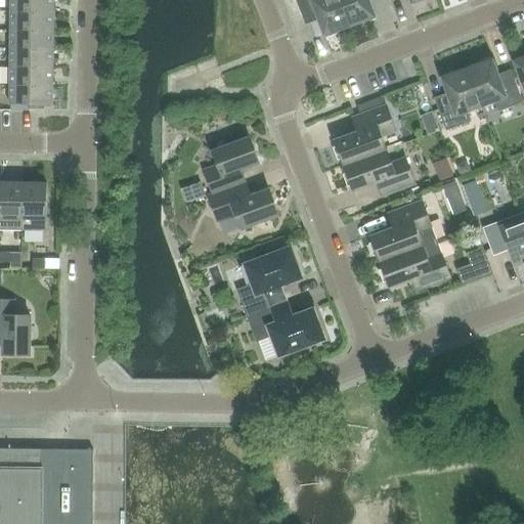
[(53,12),(52,0),(10,0),(10,11),(53,12)]
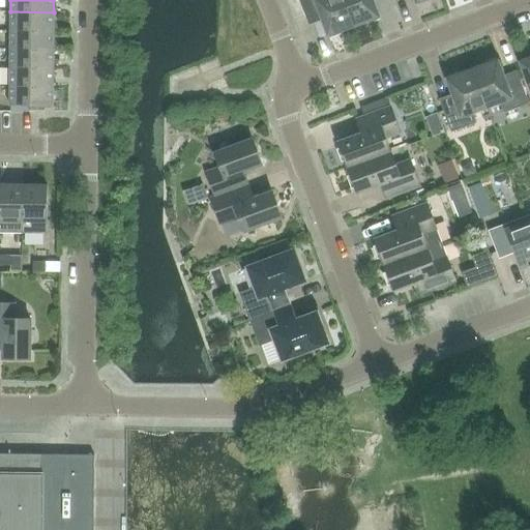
[(353,26),(343,0),(298,0),(305,18),(319,12),(329,38),(341,34),(340,31),(353,26)]
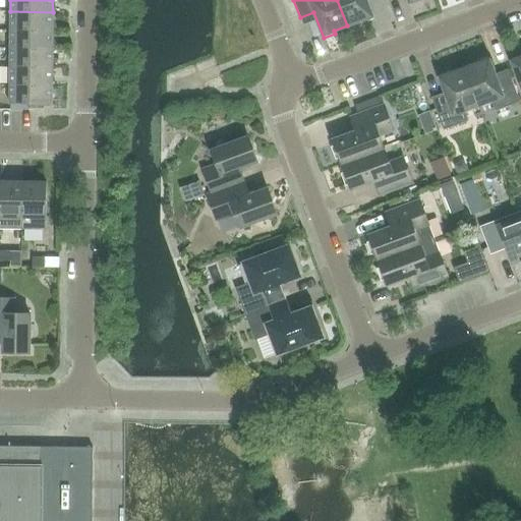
[(361,23),(372,19),(365,0),(337,0),(347,25),(360,21),(361,23)]
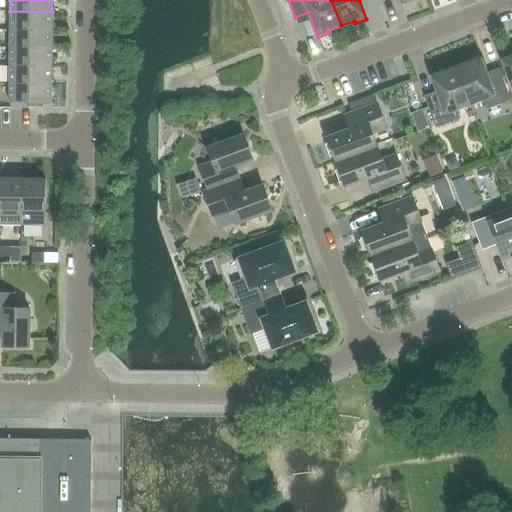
[(51,30),(52,12),(10,11),(10,29),(51,30)]
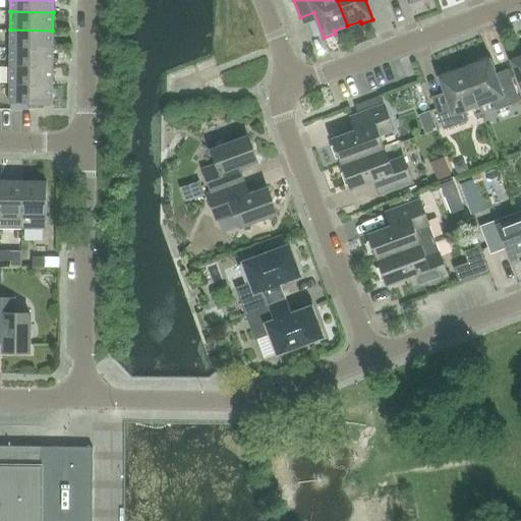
[(52,49),(52,31),(10,30),(10,48),(52,49)]
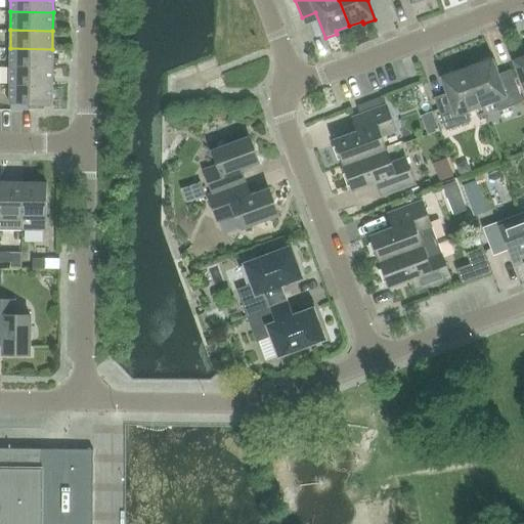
[(52,68),(52,49),(10,48),(9,67),(52,68)]
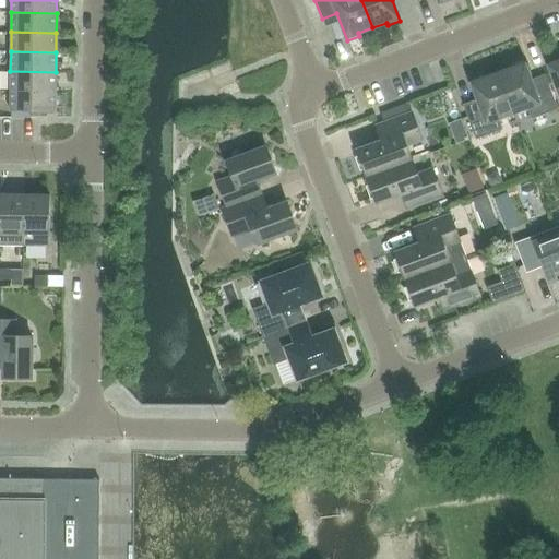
[(531,119),(557,109),(547,83),(533,88),(523,60),(510,66),(511,69),(497,73),(512,114),(526,108),(531,119)]
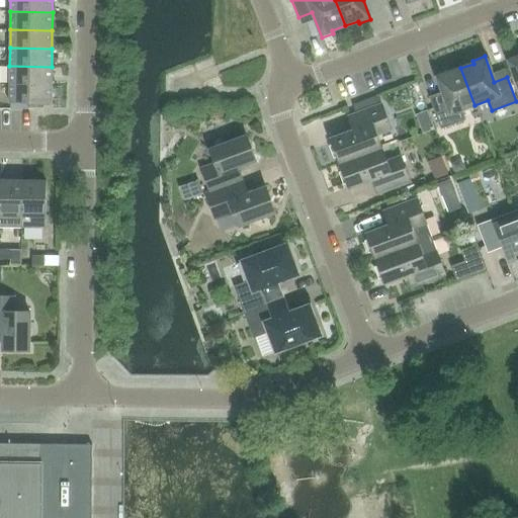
[(517,57),(508,61),(517,88),(517,57)]
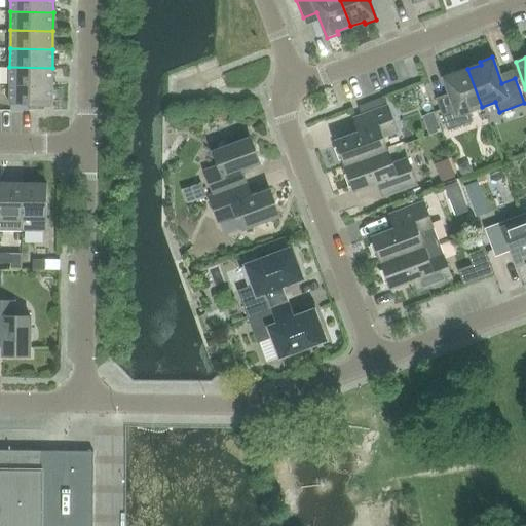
[(52,86),(52,68),(9,67),(9,85),(52,86)]
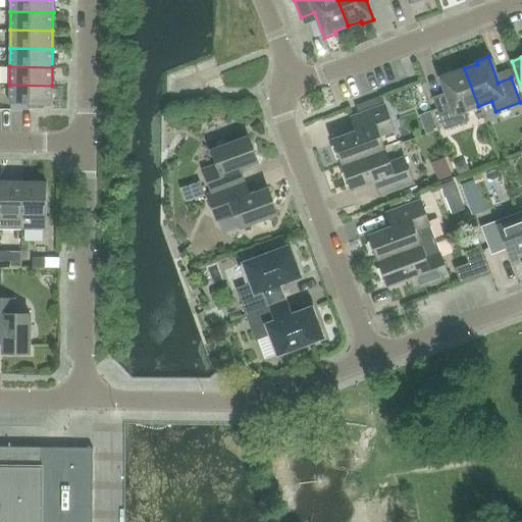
[(465,111),(478,106),(464,68),(451,73),(450,70),(438,75),(449,101),(434,106),(445,131),(469,121),(465,111)]
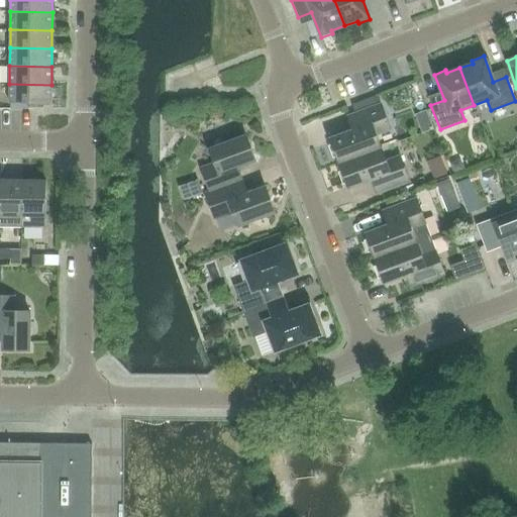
[(52,104),(52,85),(9,84),(9,103),(52,104)]
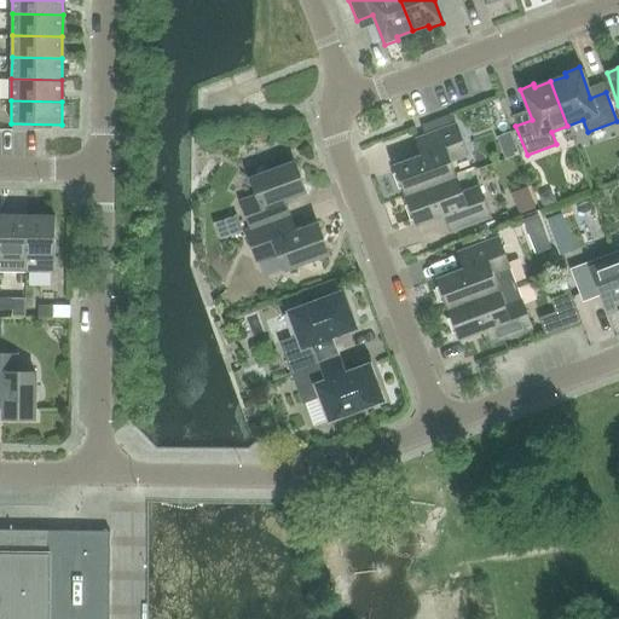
[(456,178),(450,161),(467,155),(456,126),(415,140),(421,156),(394,167),(405,197),(456,178)]
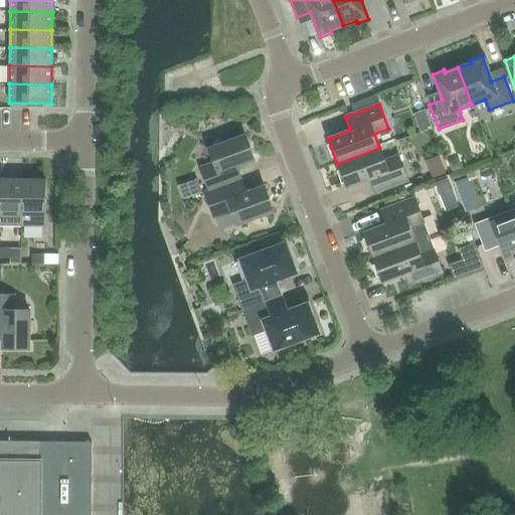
[(236,167),(253,161),(244,136),(208,149),(214,164),(200,169),(209,191),(241,180),(236,167)]
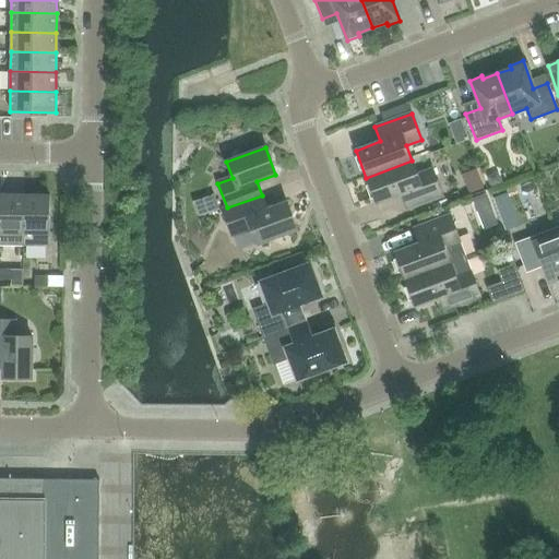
[(432,169),(417,175),(412,161),(366,178),(376,204),(401,195),(406,211),(442,197),(432,169)]
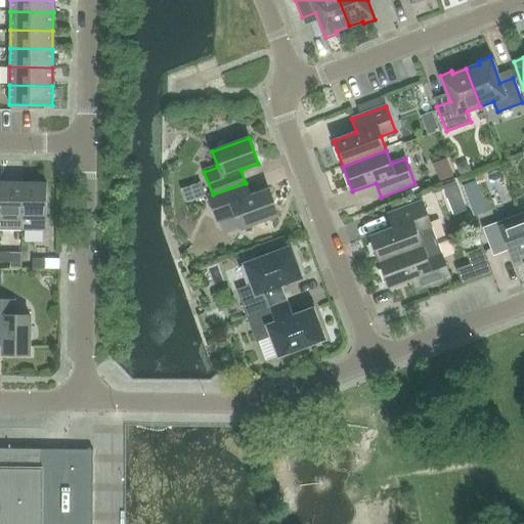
[(0,230),(22,230),(23,183),(0,182),(0,230)]
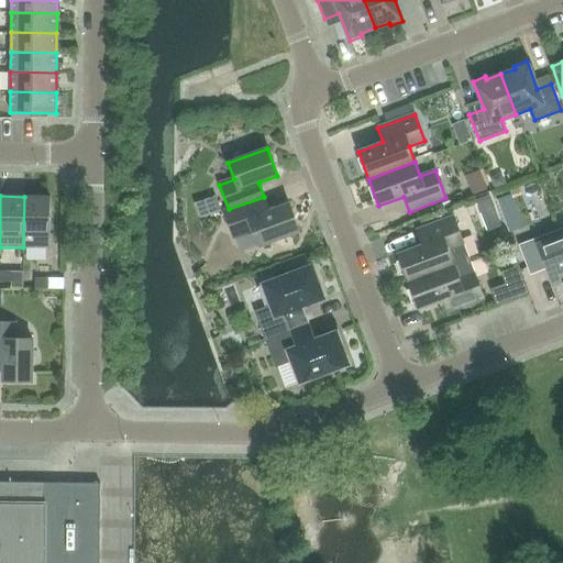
[(23,247),(50,249),(50,197),(24,197),(23,247)]
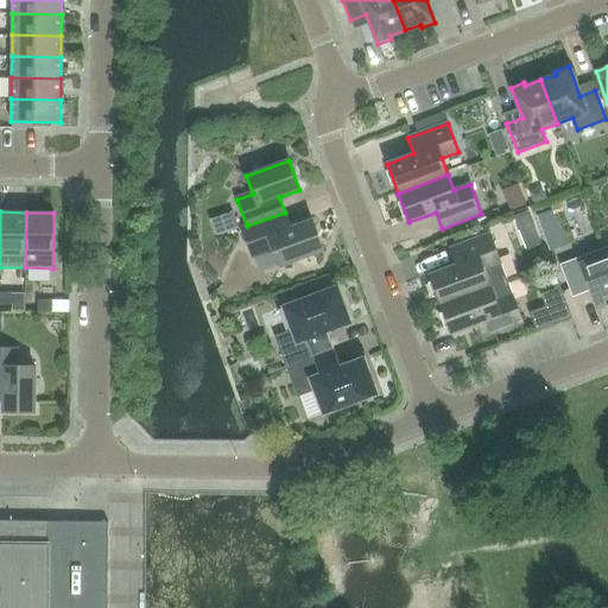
[(322,249),(311,220),(290,228),(285,213),(247,226),(241,228),(252,257),(273,248),(279,266),(322,249)]
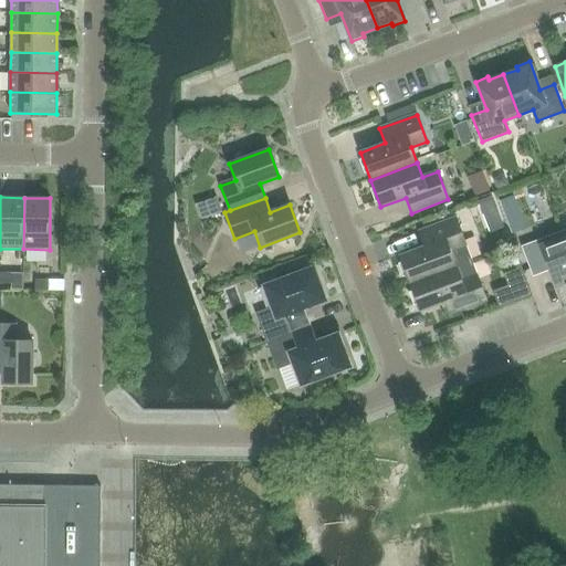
[(409,283),(471,260),(456,218),(418,232),(423,247),(399,257),(409,283)]
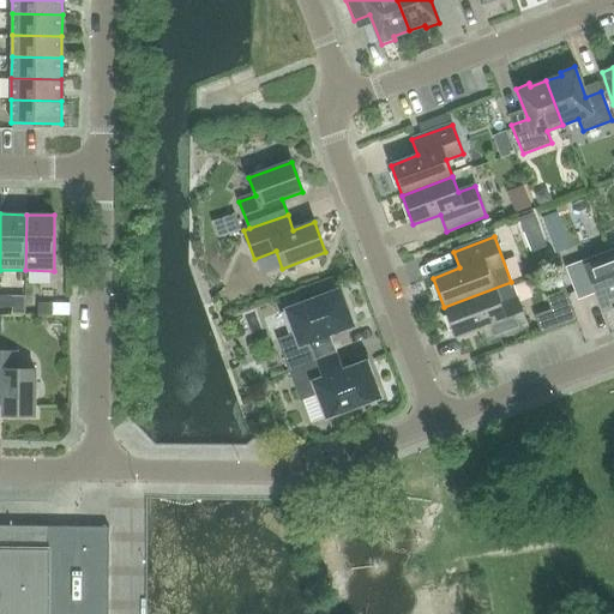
[(613,269),(607,252),(565,268),(575,294),(593,287),(602,312),(612,308),(613,308),(613,269)]
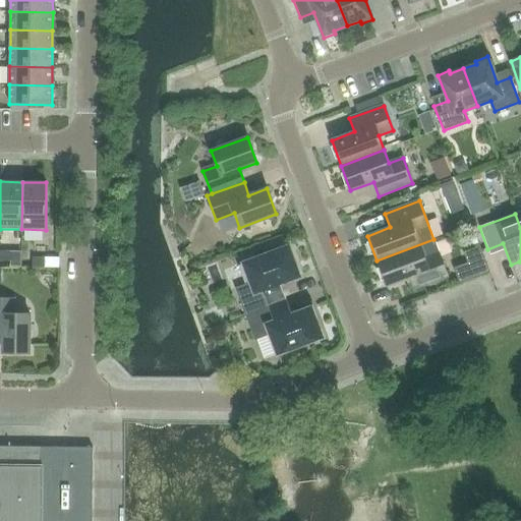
[(409,278),(413,289),(448,276),(433,239),(377,261),(386,286),(409,278)]
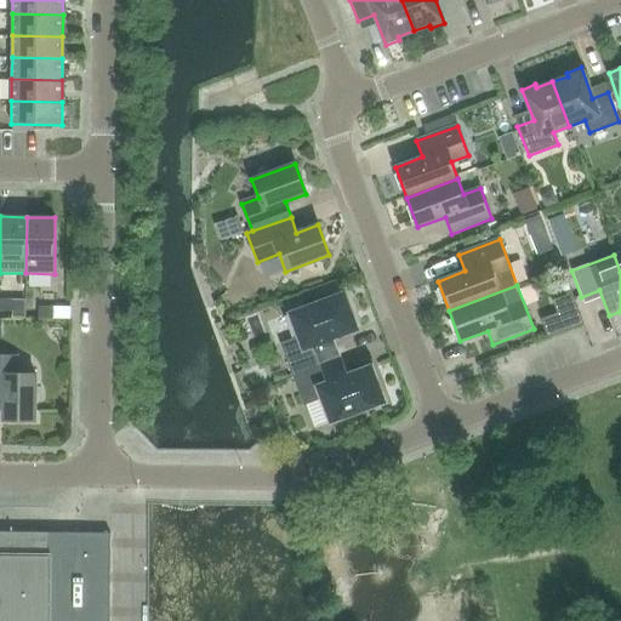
[(329,362),(322,343),(357,330),(343,294),(289,314),(298,337),(280,345),(291,375),(329,362)]
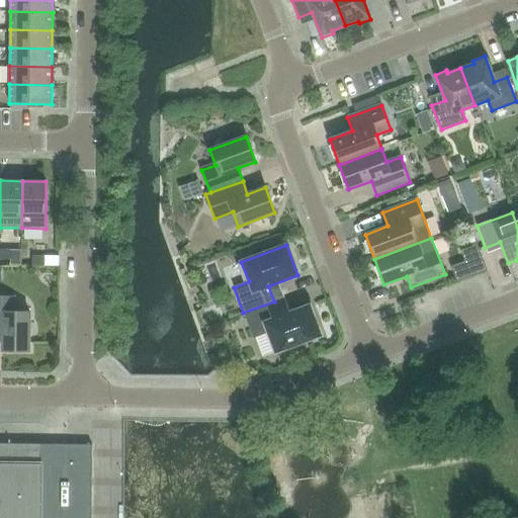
[(0,259),(10,260),(10,250),(0,249),(0,259)]
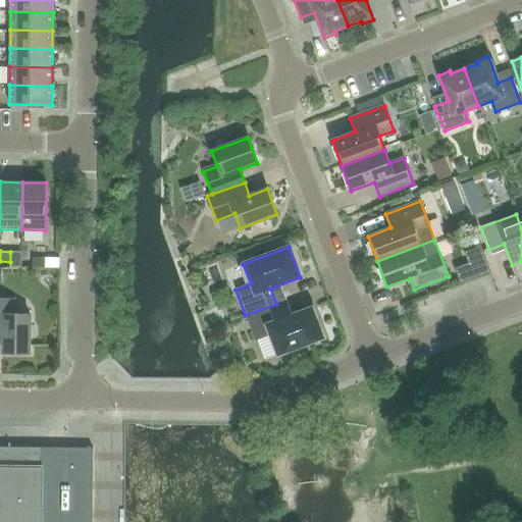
[(59,258),(45,258),(33,258),(32,268),(59,268),(59,258)]
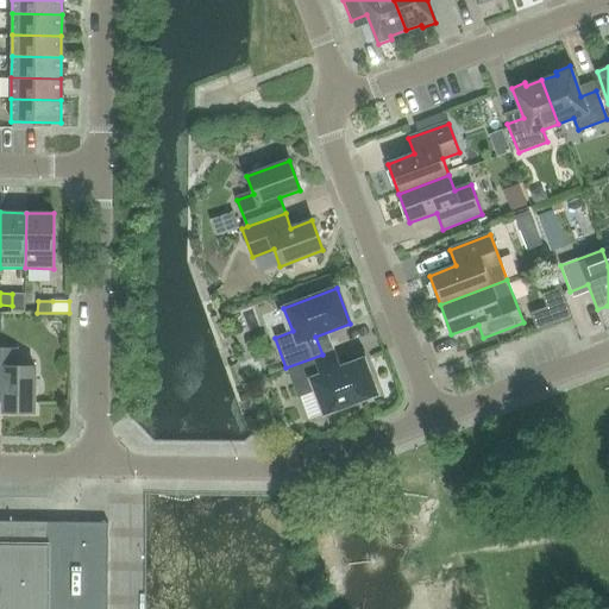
[(0,349),(0,389),(2,390),(2,413),(35,413),(35,368),(17,368),(17,350),(0,349)]
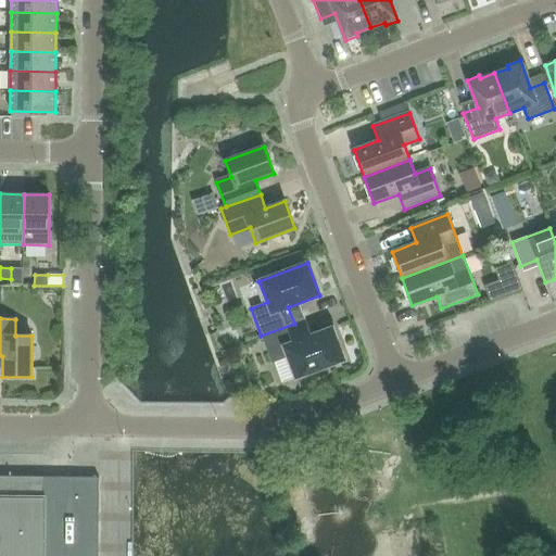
[(332,328),(300,340),(294,324),(261,336),(272,364),(288,357),(295,379),(344,361),(332,328)]
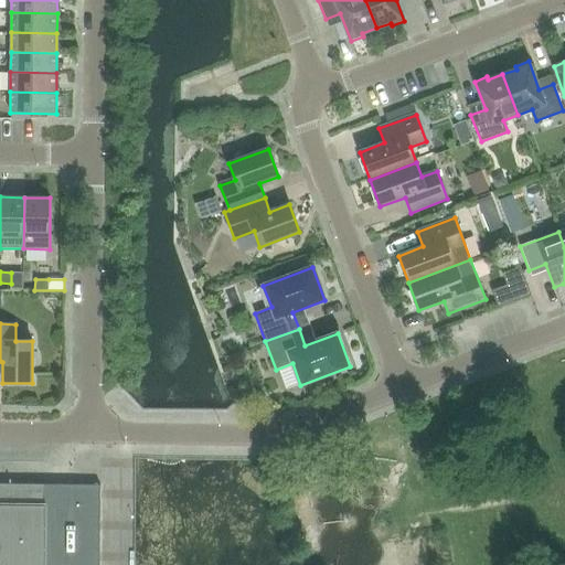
[(98,564),(100,486),(44,484),(0,483),(0,564),(98,564)]
